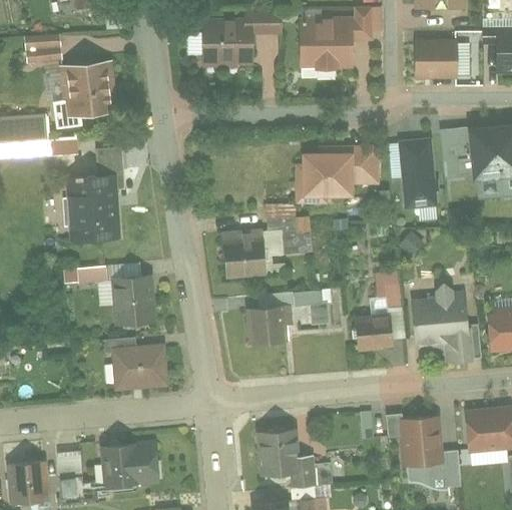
[(63,0),(63,2),(72,0),(76,0),(78,11),(103,5),(102,0),(63,0)]
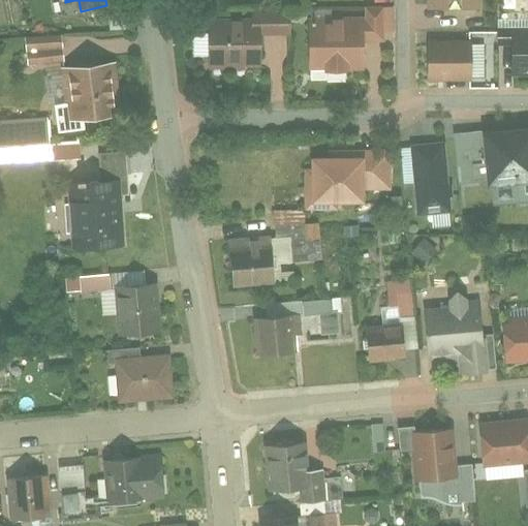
[(426,0),(427,9),(482,9),(480,0),(426,0)]
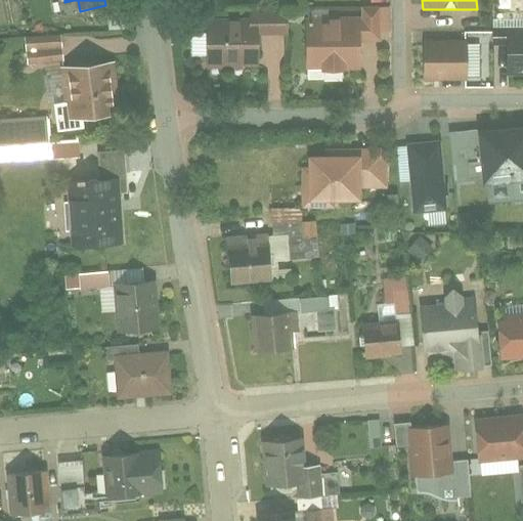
[(114,16),(133,15),(132,3),(114,4),(114,16)]
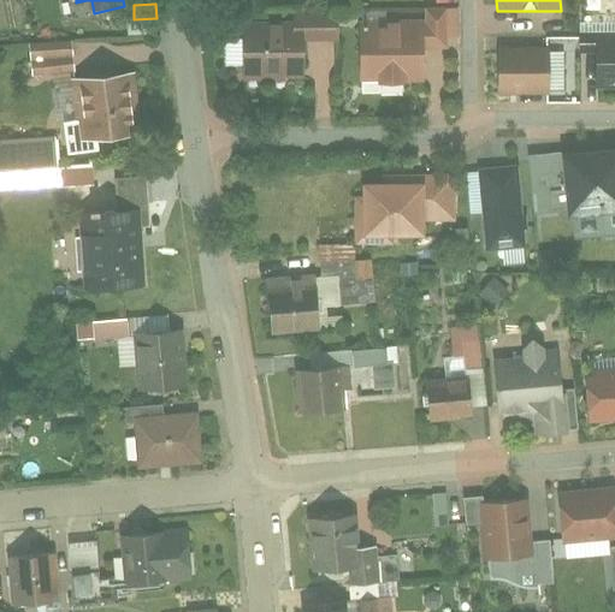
[(302,81),(302,42),(339,42),(339,6),(293,6),(293,30),(241,30),(241,81),(261,81),(261,84),(282,84),(282,81),(302,81)]
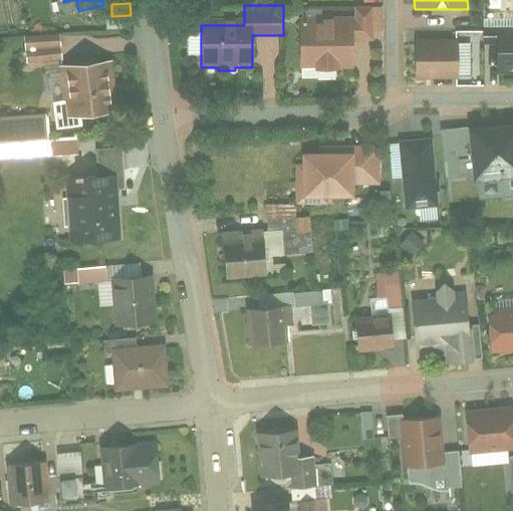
[(300,16),(299,61),(317,61),(317,67),(334,67),(334,60),(351,60),(352,16),(300,16)]
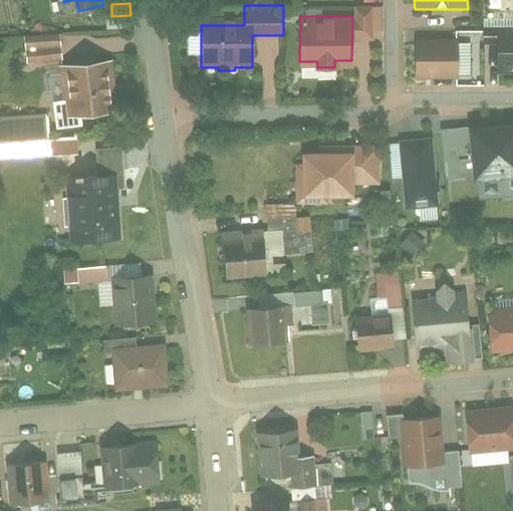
[(512,31),(496,32),(496,74),(512,73),(512,31)]
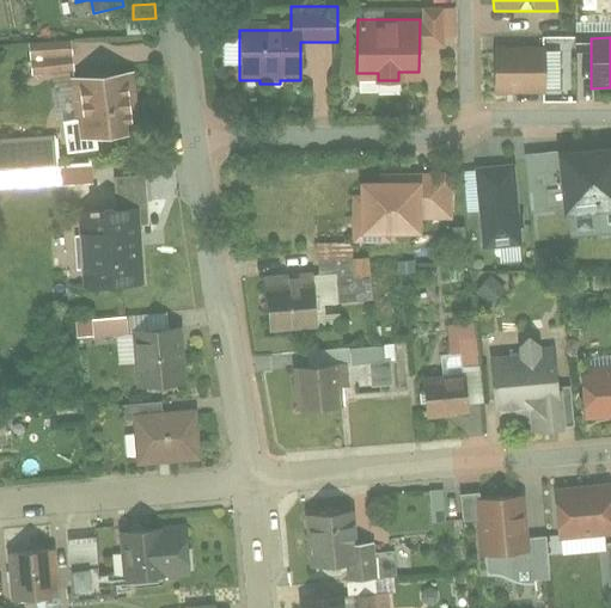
[(35,44),(37,71),(80,68),(79,42),(35,44)]
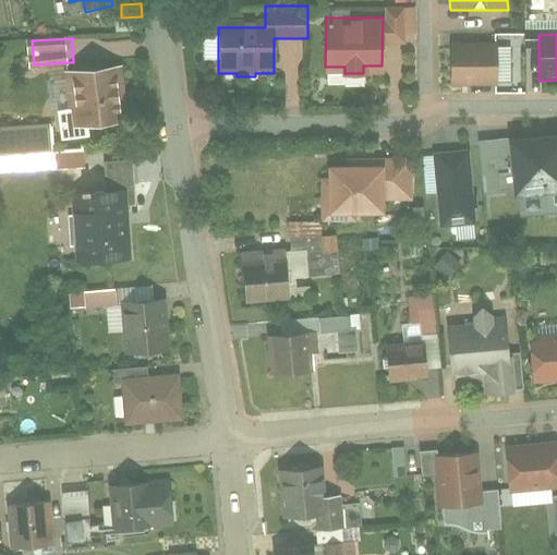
[(448,84),(497,85),(498,45),(449,45),(448,84)]
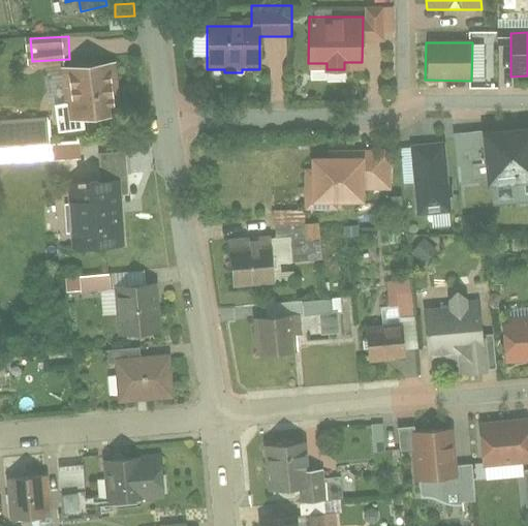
[(121,61),(64,66),(69,124),(126,120),(121,61)]
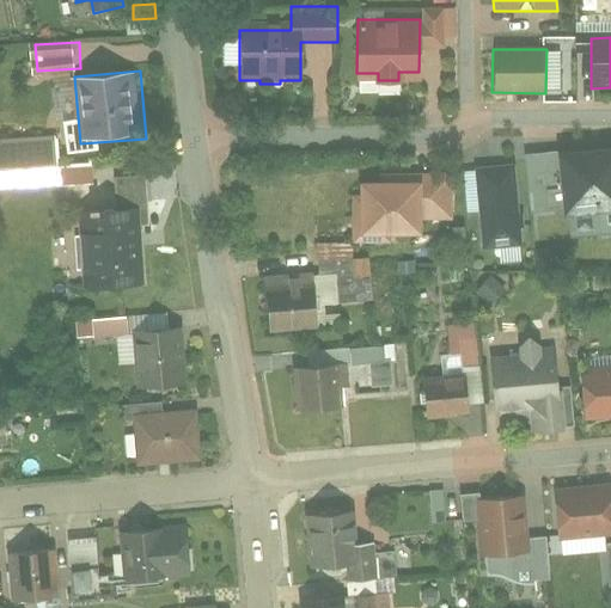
[(62,133),(0,135),(0,178),(63,176),(62,133)]
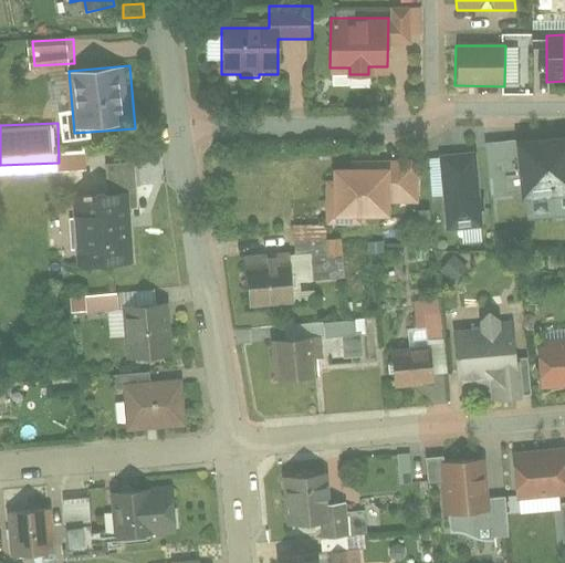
[(564,123),(482,133),(489,188),(525,185),(529,217),(564,212),(564,123)]
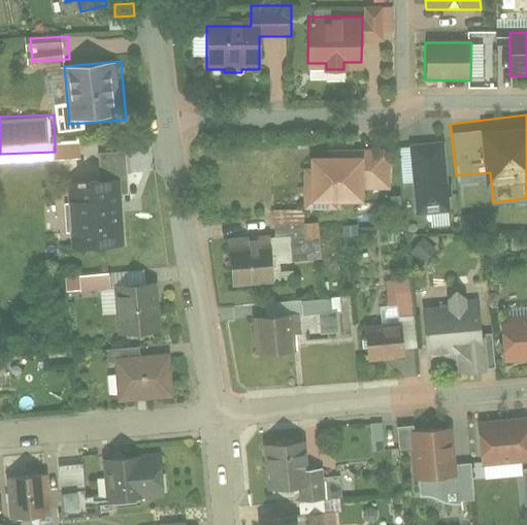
[(448,205),(442,136),(409,139),(416,208),(448,205)]
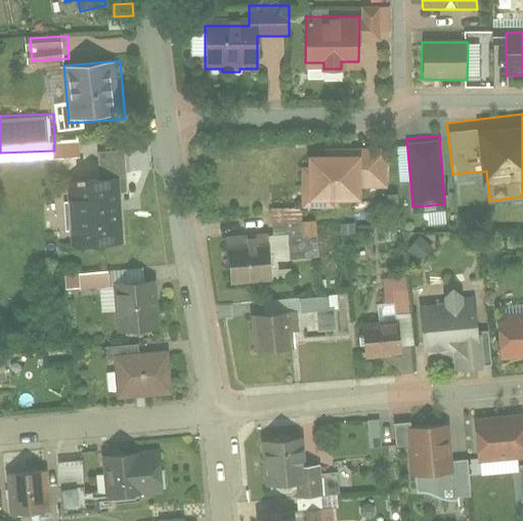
[(308,154),(308,183),(308,200),(362,201),(362,184),(389,184),(389,155),(308,154)]
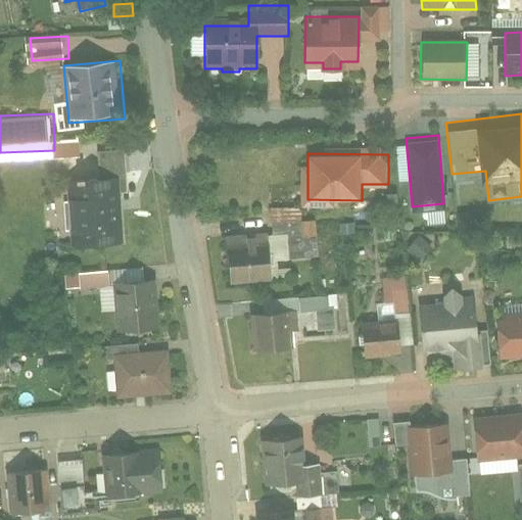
[(128,239),(124,181),(74,185),(78,242),(128,239)]
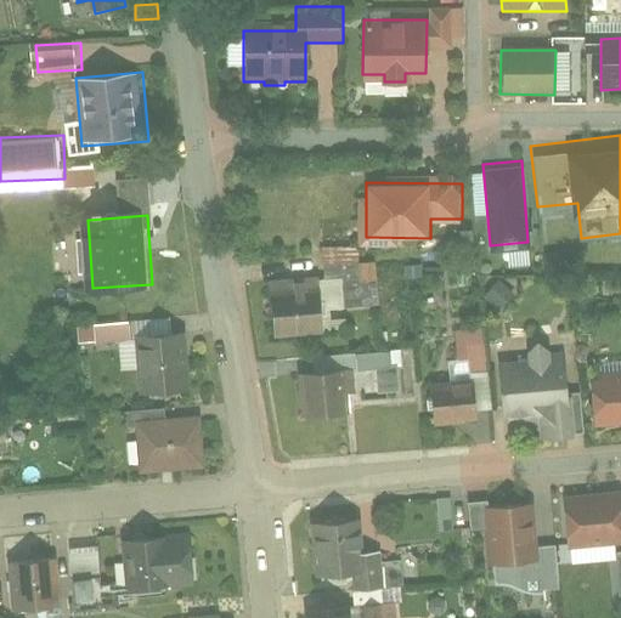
[(326,333),(322,281),(266,285),(270,338),(326,333)]
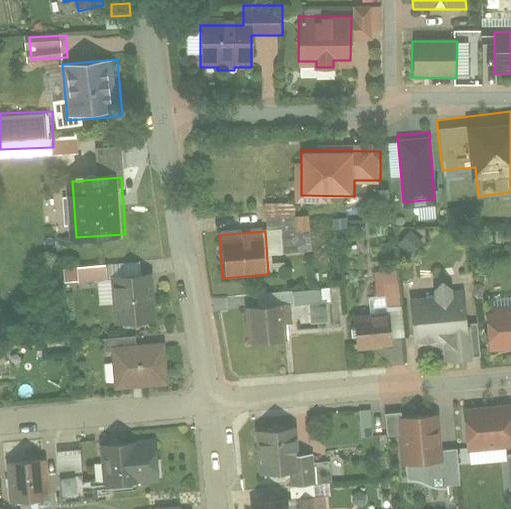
[(159,273),(114,276),(118,329),(163,325),(159,273)]
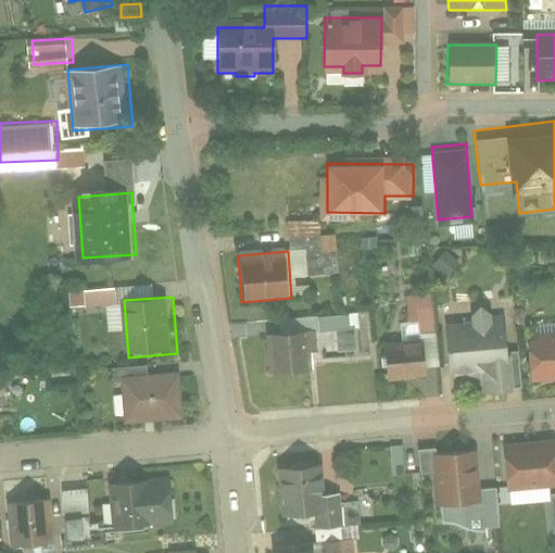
[(469,322),(445,324),(450,369),(480,366),(482,394),(511,392),(504,318),(491,319),(490,310),(469,312),(469,322)]
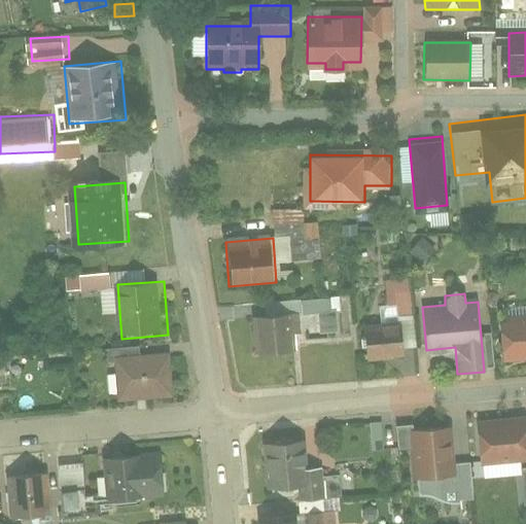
[(291,355),(287,314),(252,317),(255,358),(291,355)]
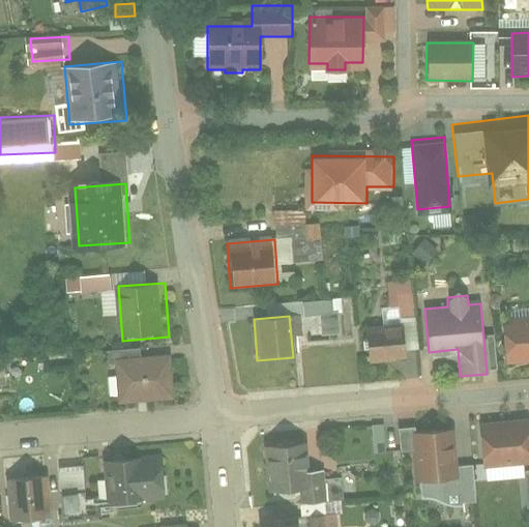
[(528,317),(499,320),(503,364),(528,361),(528,317)]
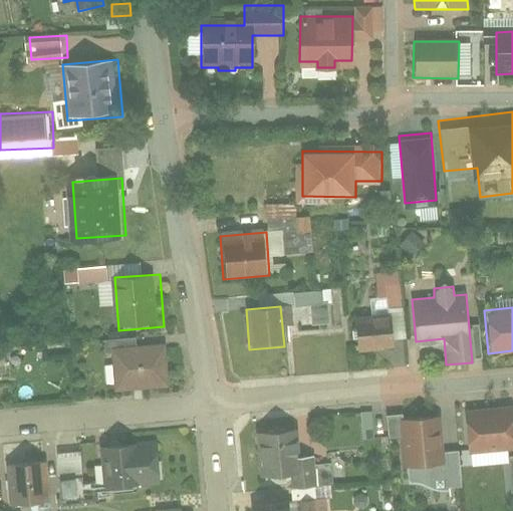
[(395,349),(392,314),(353,318),(356,353),(395,349)]
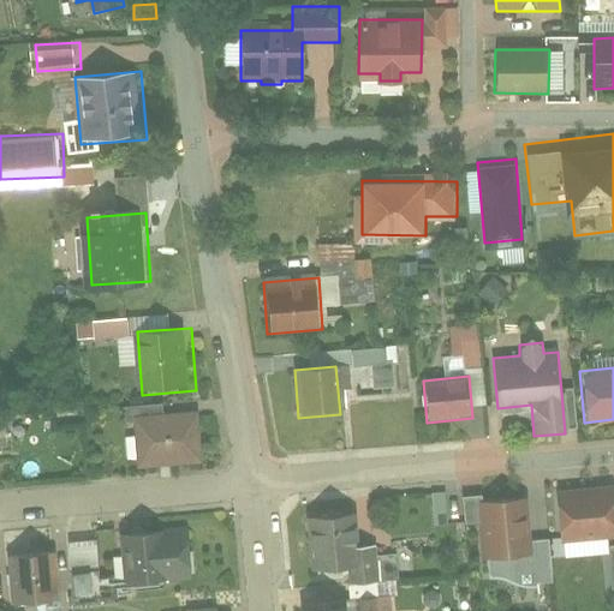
[(137,417),(141,469),(207,463),(202,412),(137,417)]
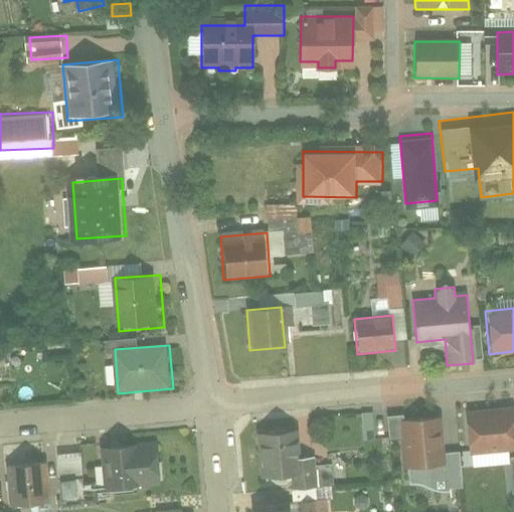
[(513,402),(462,407),(467,456),(513,451),(513,402)]
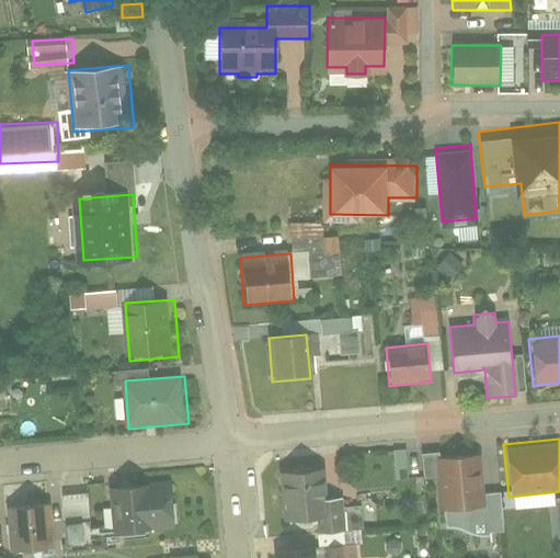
[(487,507),(482,452),(435,456),(440,511),(487,507)]
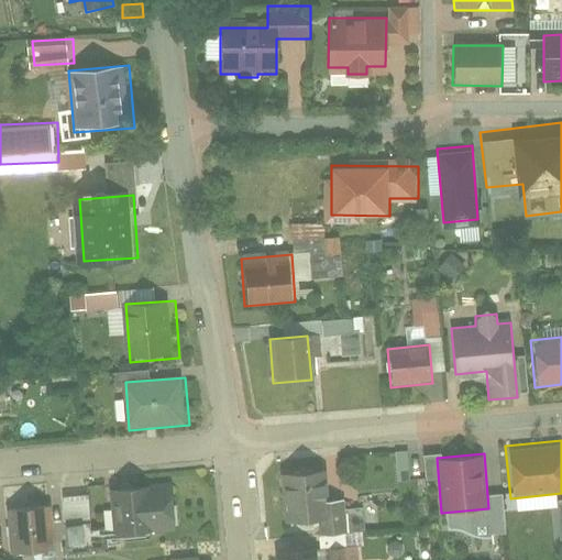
[(328,520),(323,469),(279,472),(284,525),(328,520)]
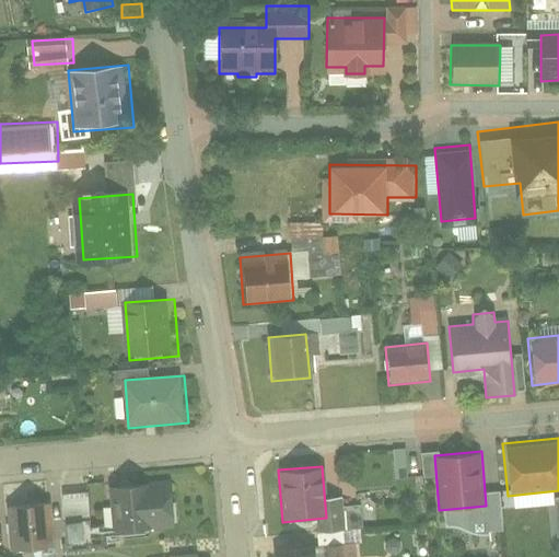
[(181,532),(178,505),(154,507),(153,483),(112,487),(116,537),(181,532)]
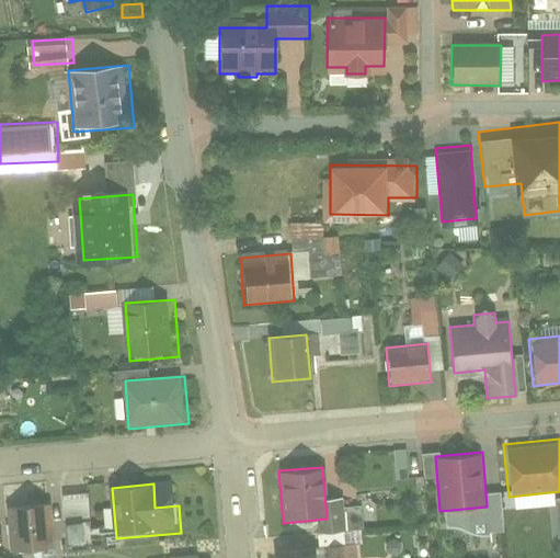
[(94,516),(92,489),(67,491),(69,519),(94,516)]
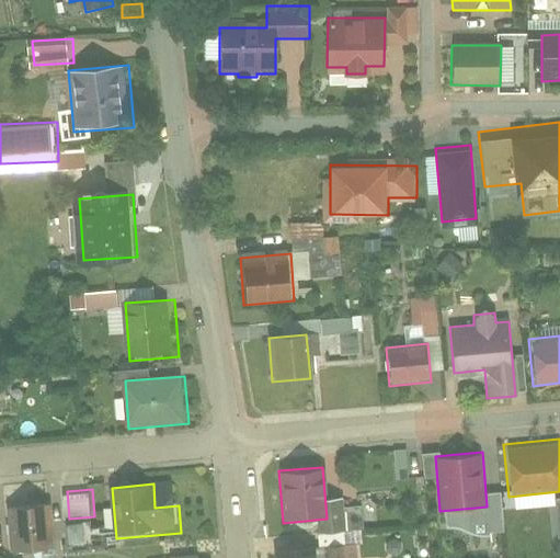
[(53,501),(10,505),(14,555),(57,550),(53,501)]
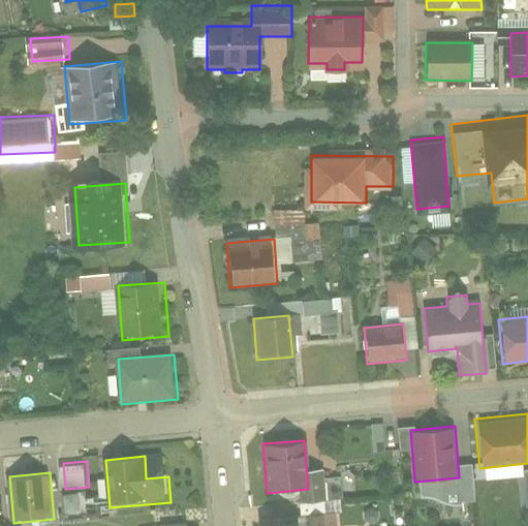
[(86,489),(70,489),(70,506),(86,506),(86,489)]
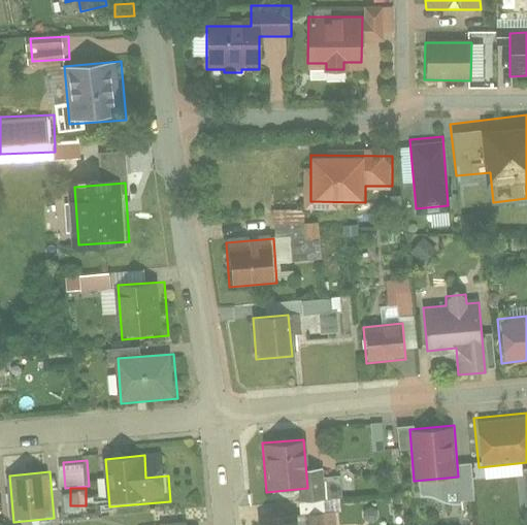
[(296,524),(295,511),(257,515),(258,524),(296,524)]
